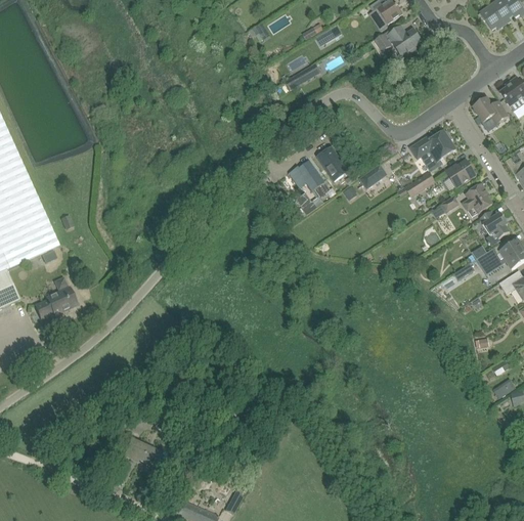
[(370,5),(375,10),(378,8),(388,23),(403,13),(394,0),(389,0),(386,2),(385,0),(379,0),(370,5)]
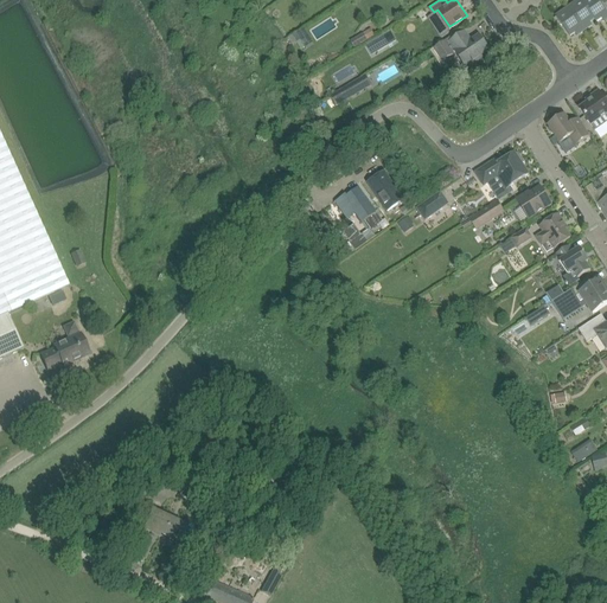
[(575,0),(569,5),(585,27),(592,23),(589,19),(594,15),(583,0),(575,0)]
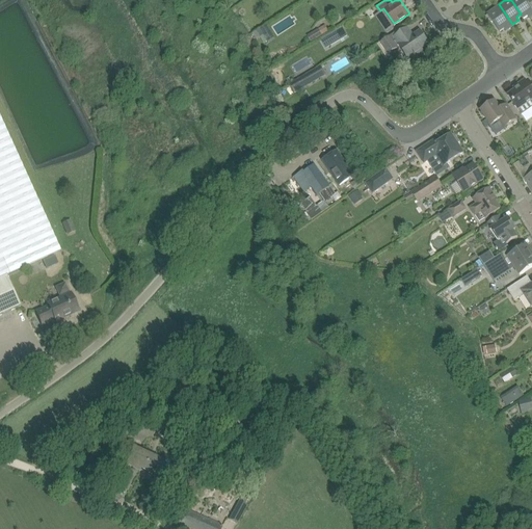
[(511,0),(521,14),(523,17),(528,14),(529,16),(531,14),(531,4),(528,0),(511,0)]
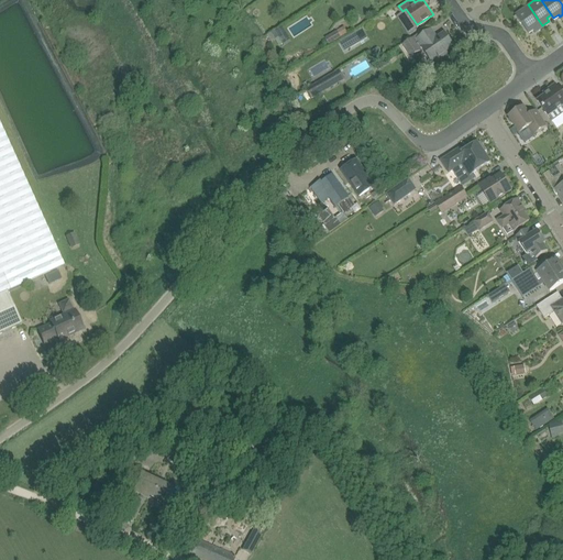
[(542,25),(528,4),(516,12),(529,31),(533,28),(536,30),(542,25)]
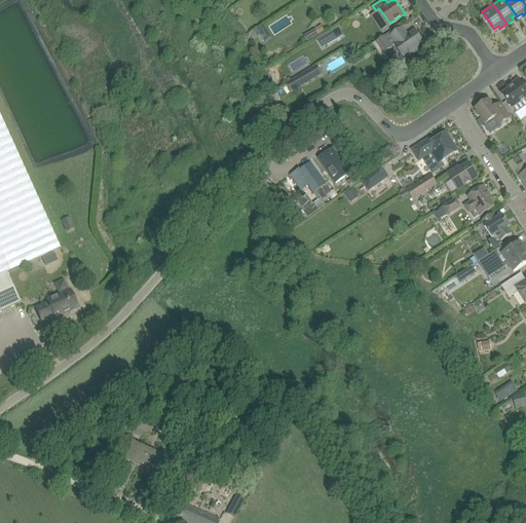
[(257,27),(261,32),(265,39),(271,35),(263,23),(257,27)]
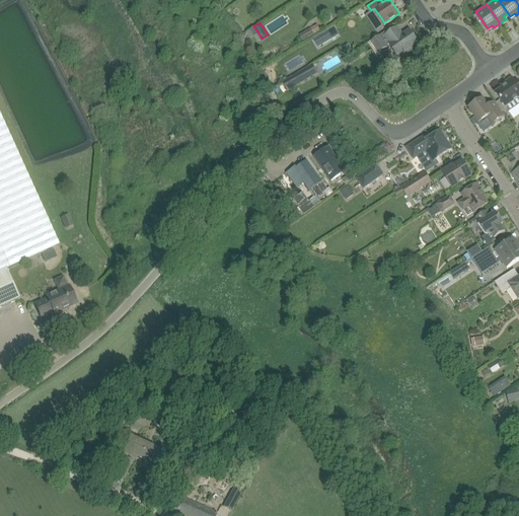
[(300,32),(304,39),(320,27),(317,22),(300,32)]
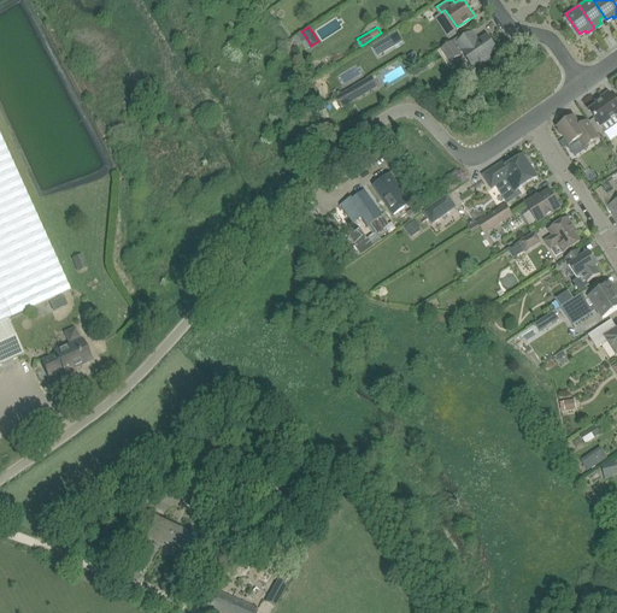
[(492,56),(489,53),(497,48),(487,34),(479,39),(472,30),(464,35),(462,33),(441,47),(451,60),(462,53),(460,51),(462,49),(472,66),(480,60),(482,63),(492,56)]
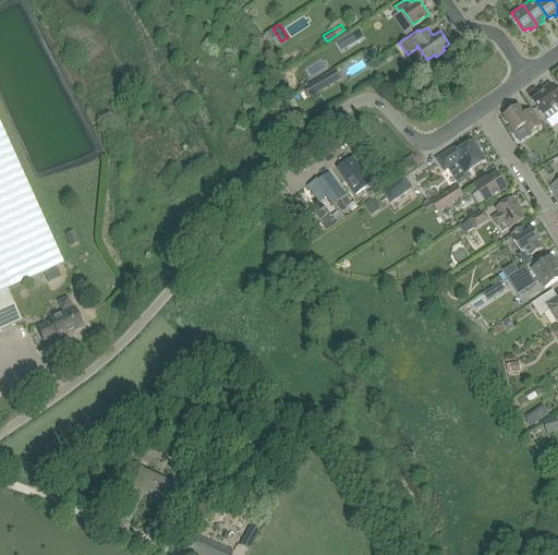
[(337,39),(342,48),(351,43),(347,34),(337,39)]
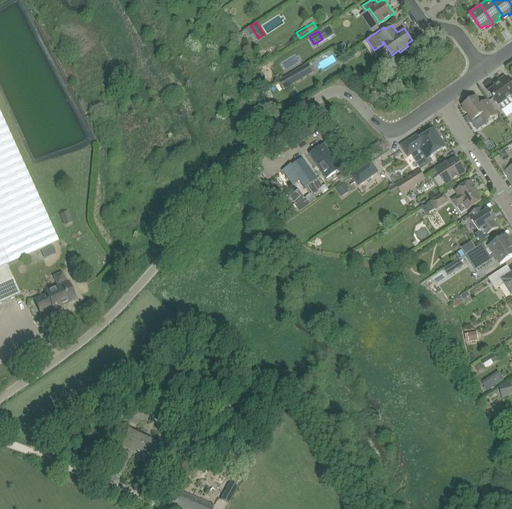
[(348,48),(344,41),(339,44),(343,51),(348,48)]
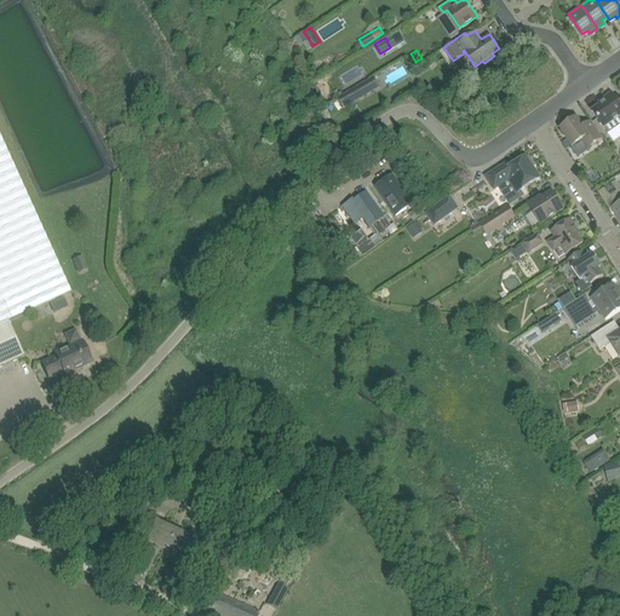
[(349,103),(365,93),(359,84),(343,92),(349,103)]
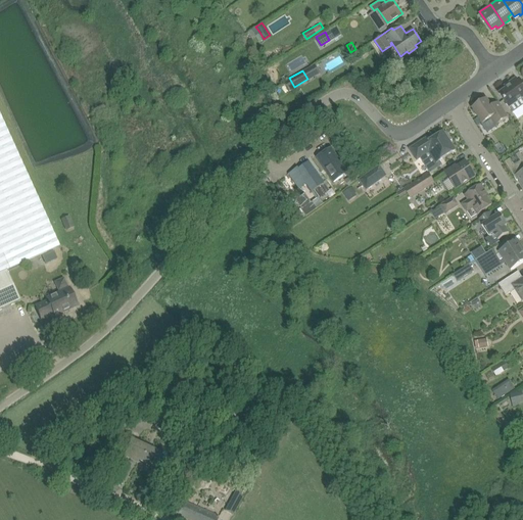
[(374,74),(365,79),(364,79),(369,87),(378,81),(374,74)]
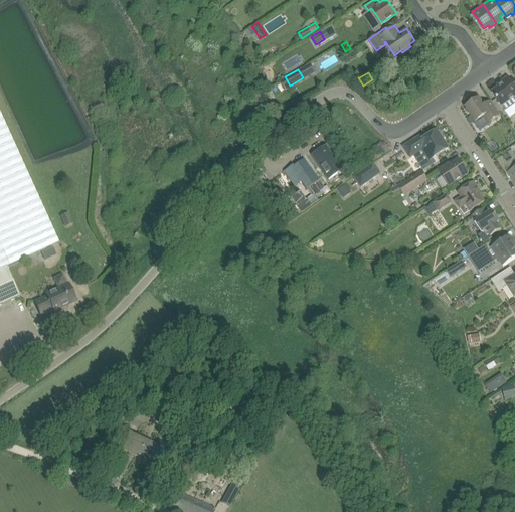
[(514,101),(514,82),(514,83),(508,74),(497,82),(499,84),(492,90),(505,109),(514,101)]
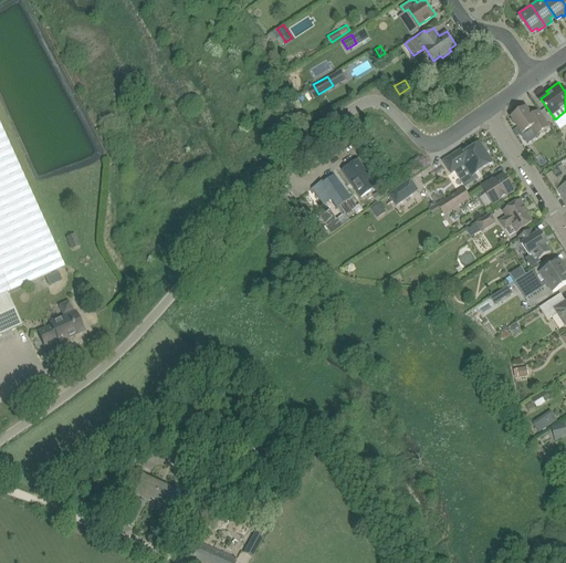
[(530,137),(549,124),(540,108),(532,113),(526,105),(512,114),(513,116),(512,117),(515,123),(516,122),(526,137),(530,137)]
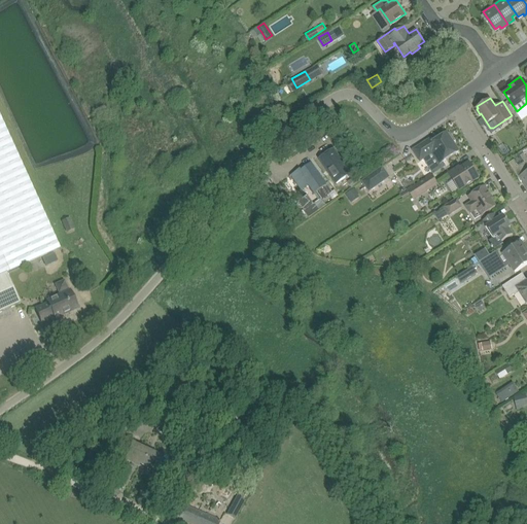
[(0,112),(0,310),(18,302),(21,301),(16,291),(7,271),(9,270),(61,246),(54,232),(0,112)]
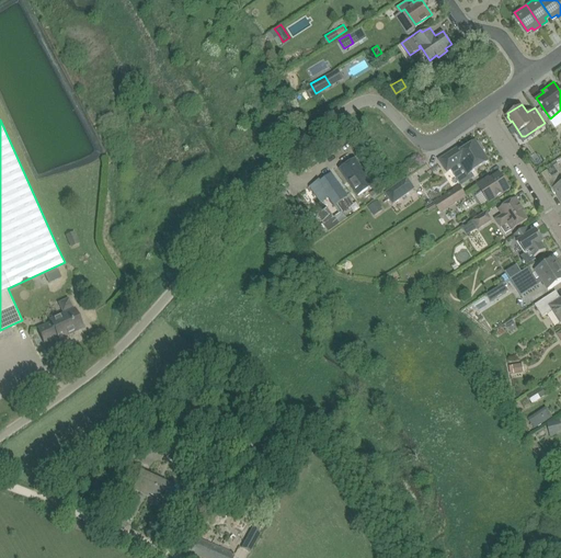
[(353,135),(348,129),(343,134),(347,139),(348,138),(353,135)]
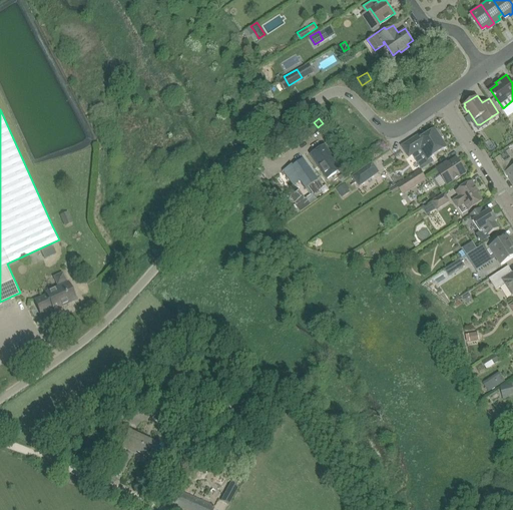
[(420,132),(413,136),(402,144),(409,154),(420,147),(427,158),(447,145),(441,136),(444,135),(438,127),(436,128),(435,127),(422,135),(420,132)]
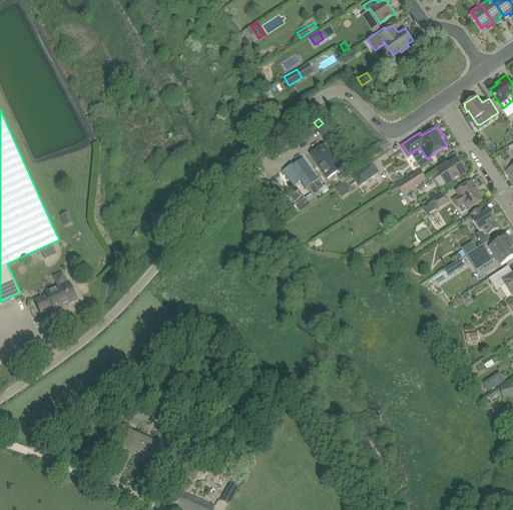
[(327,169),(340,161),(327,141),(314,150),(327,169)]
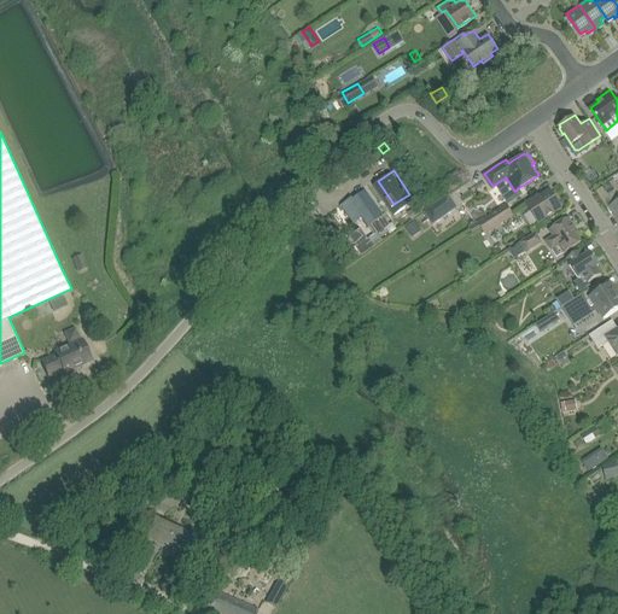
[(420,183),(417,187),(409,192),(418,203),(429,194),(420,183)]
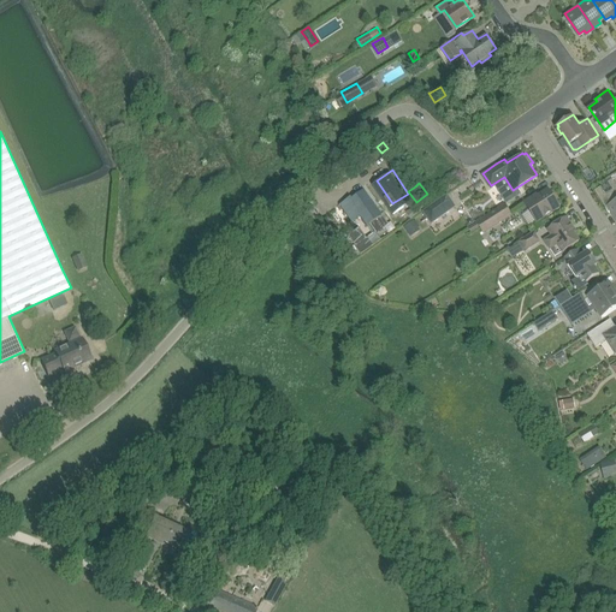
[(600,185),(594,189),(609,209),(610,209),(615,218),(615,190),(614,186),(605,192),(600,185)]
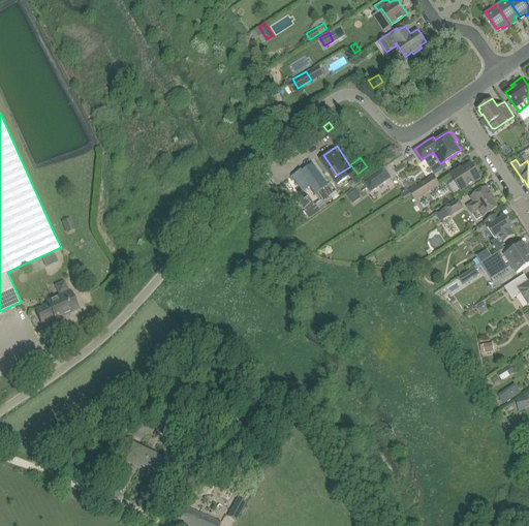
[(449,172),(461,189),(481,177),(471,160),(459,168),(458,166),(449,172)]
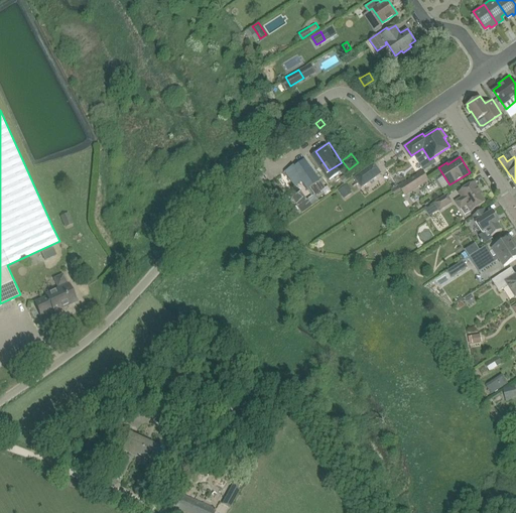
[(321,182),(306,159),(293,167),(308,190),(321,182)]
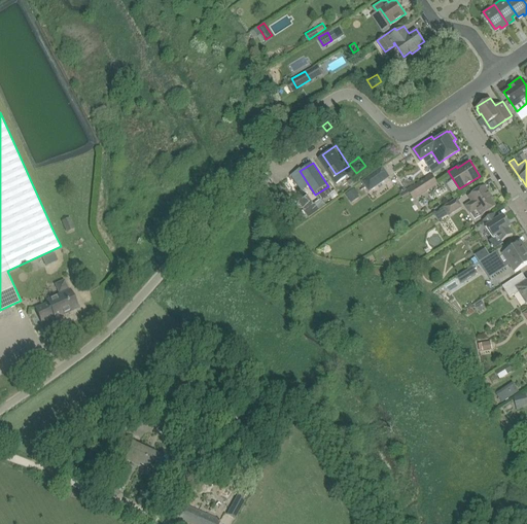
[(370,190),(390,175),(383,164),(361,179),(370,190)]
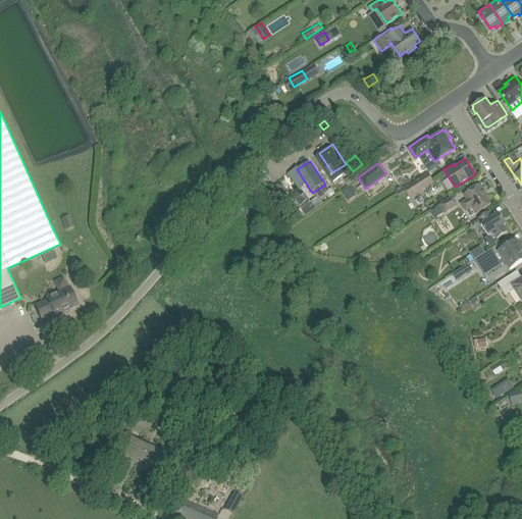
[(349,184),(361,173),(358,168),(345,177),(349,184)]
